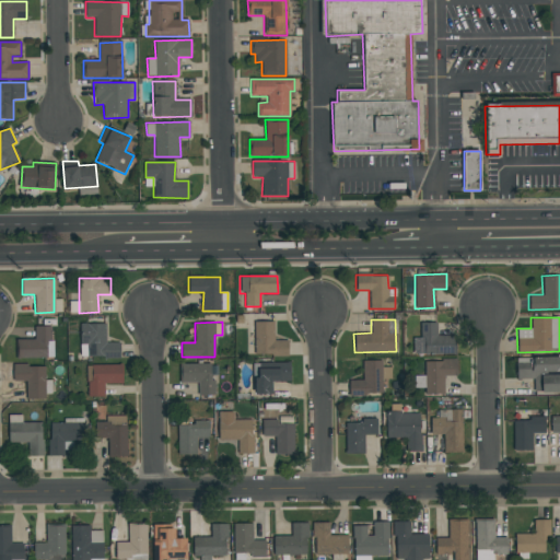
[(288,356),(254,354),(255,322),(273,322),(273,340),(288,340),(288,356)]
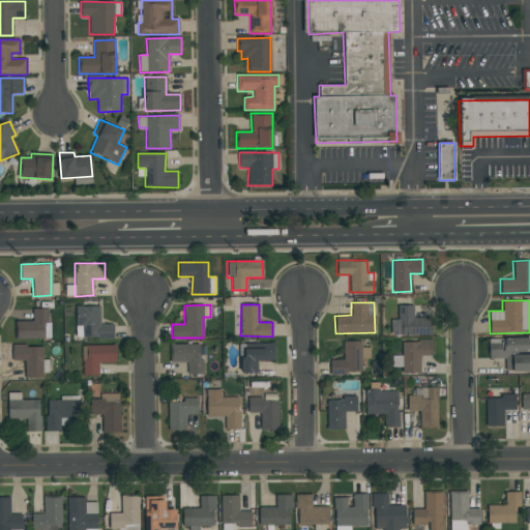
[(430,334),(391,335),(390,319),(398,319),(398,304),(413,304),(413,317),(430,317),(430,334)]
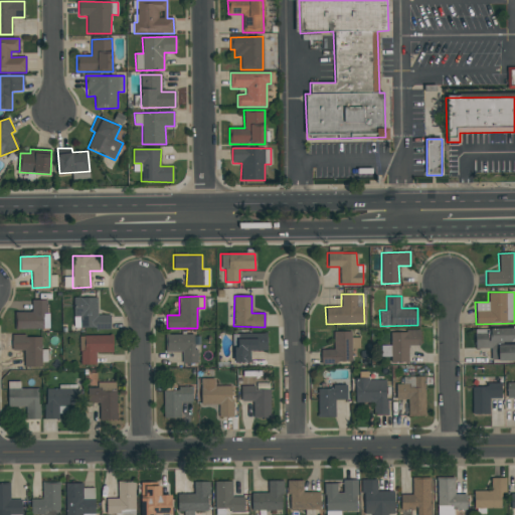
[(79,329),(79,318),(73,318),(73,298),(97,298),(97,315),(110,315),(110,328),(79,329)]
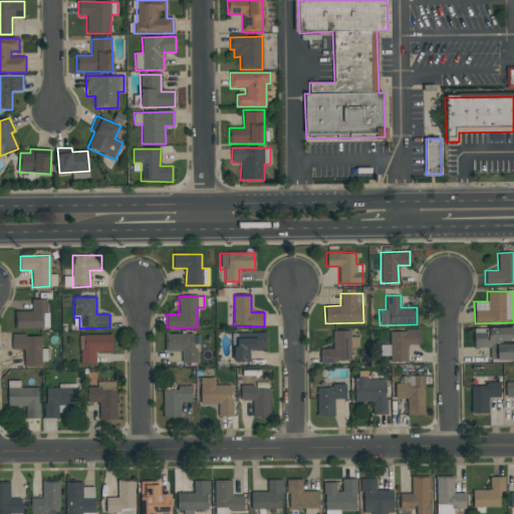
[(47,329),(15,328),(15,311),(31,311),(31,298),(48,299),(47,329)]
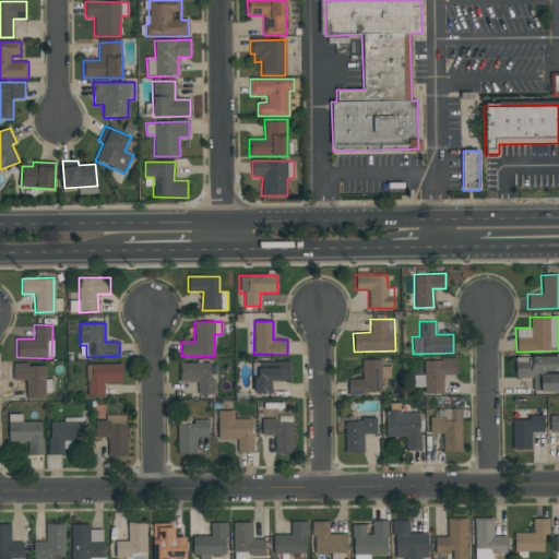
[(558,391),(533,392),(532,378),(515,378),(514,357),(558,356),(558,373),(558,391)]
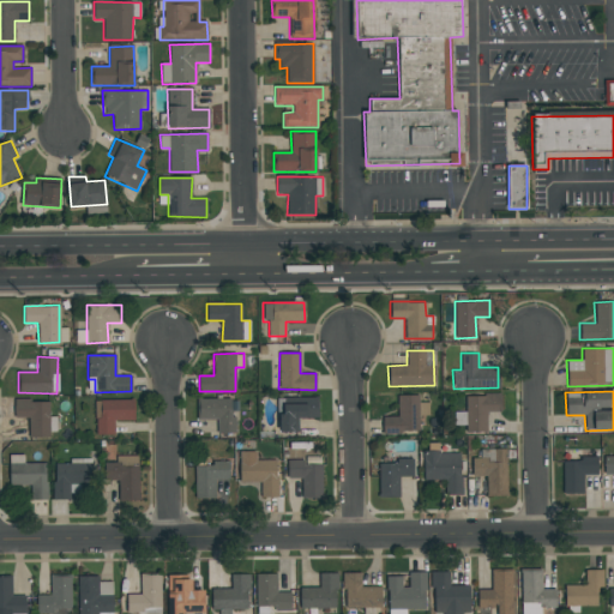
[(419,432),(383,433),(381,417),(397,417),(397,396),(417,395),(419,402),(428,402),(428,415),(419,416),(419,432)]
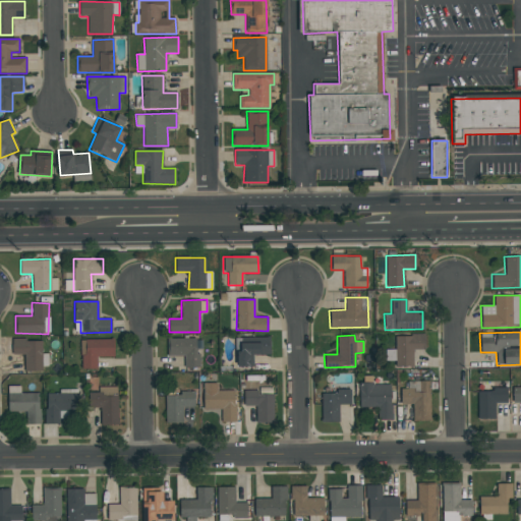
[(423,335),(424,349),(412,349),(413,366),(395,366),(395,360),(385,360),(385,349),(395,349),(395,335),(423,335)]
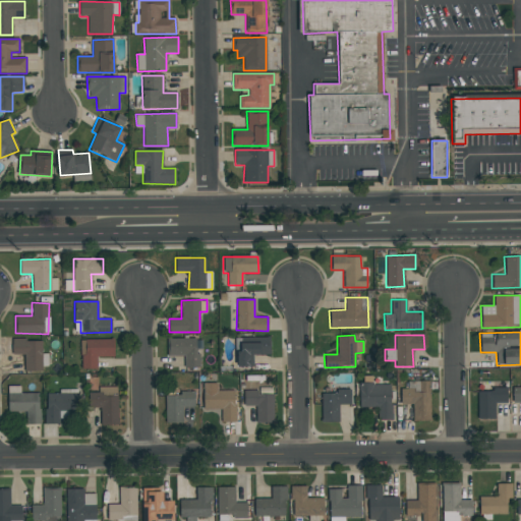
[(235,366),(235,337),(269,337),(269,354),(251,355),(251,366),(235,366)]
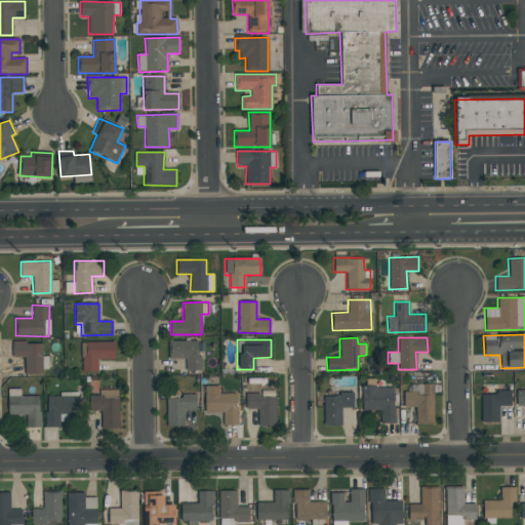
[(168,359),(168,340),(198,340),(199,370),(186,370),(186,358),(168,359)]
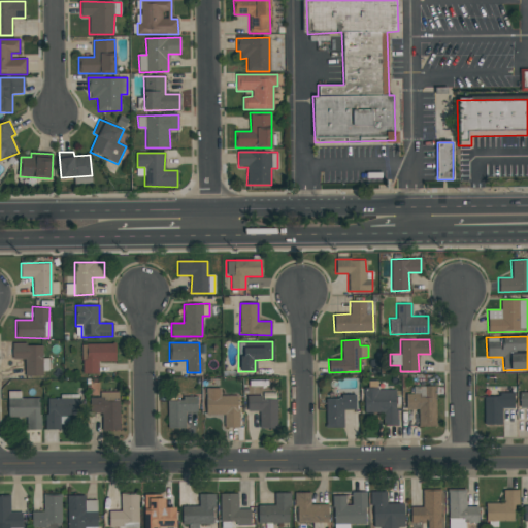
[(48,374),(24,374),(24,359),(11,359),(11,343),(42,344),(41,358),(48,358),(48,374)]
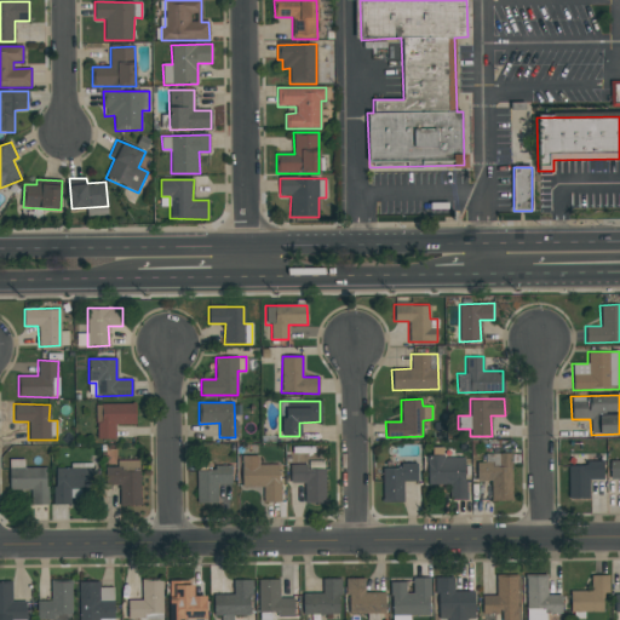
[(135,424),(115,424),(115,438),(96,438),(96,403),(133,403),(135,424)]
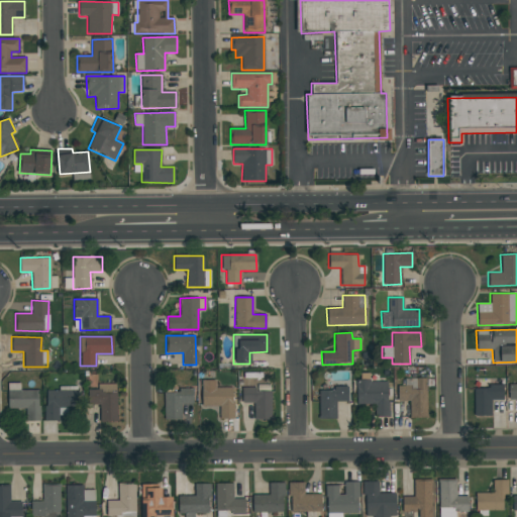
[(397,401),(397,386),(404,385),(404,378),(426,378),(426,417),(409,417),(409,400),(397,401)]
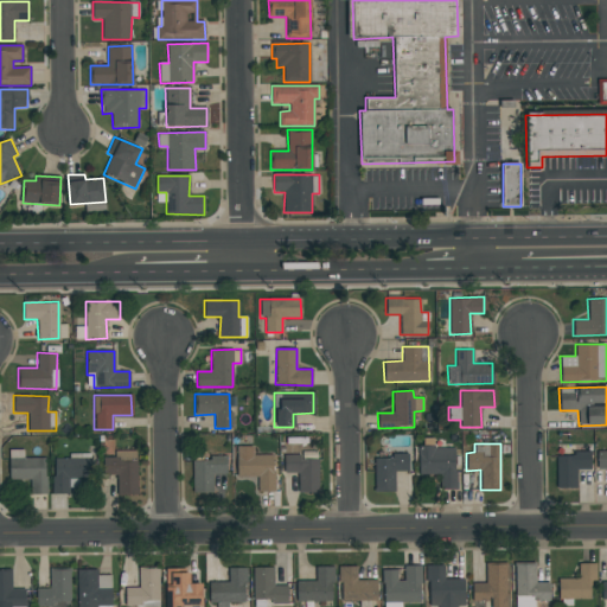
[(273,454),(274,491),(260,491),(260,475),(236,477),(236,446),(253,446),(253,455),(273,454)]
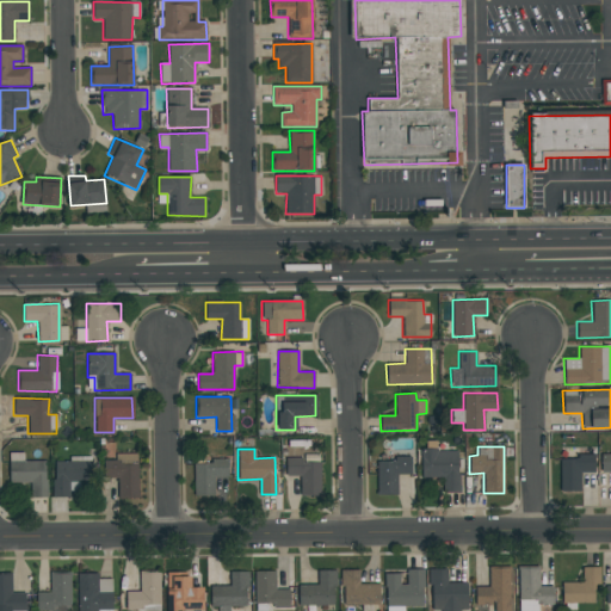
[(420,479),(421,450),(458,451),(458,492),(442,492),(442,479),(420,479)]
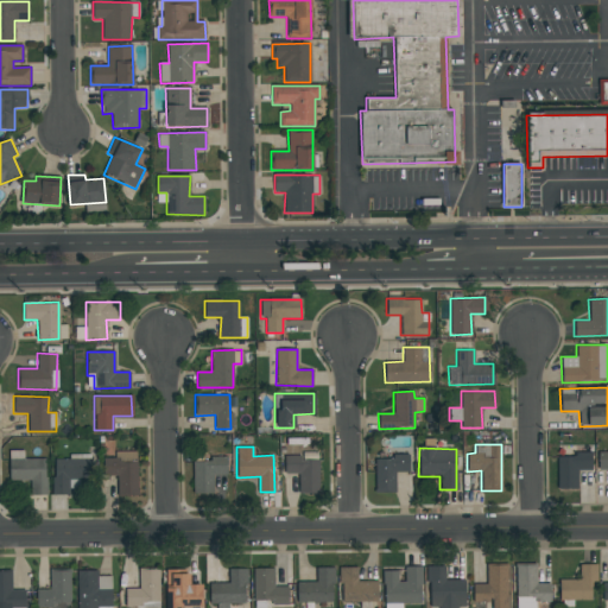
[(45,458),(46,495),(30,495),(30,480),(10,480),(8,450),(24,450),(24,458),(45,458)]
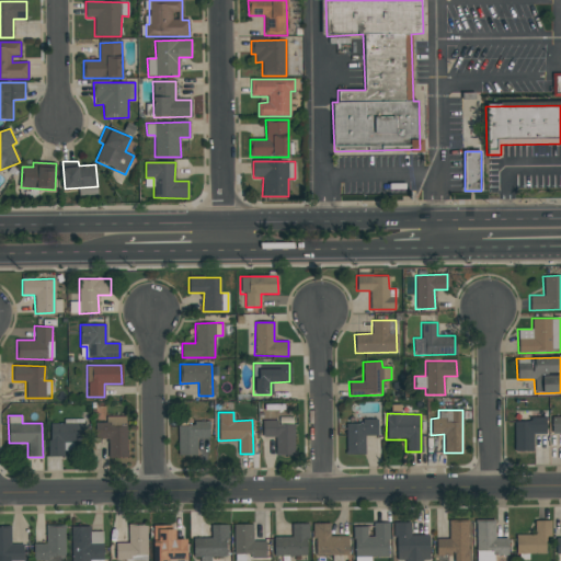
[(107,456),(107,438),(95,438),(95,422),(105,422),(105,416),(126,415),(127,456),(107,456)]
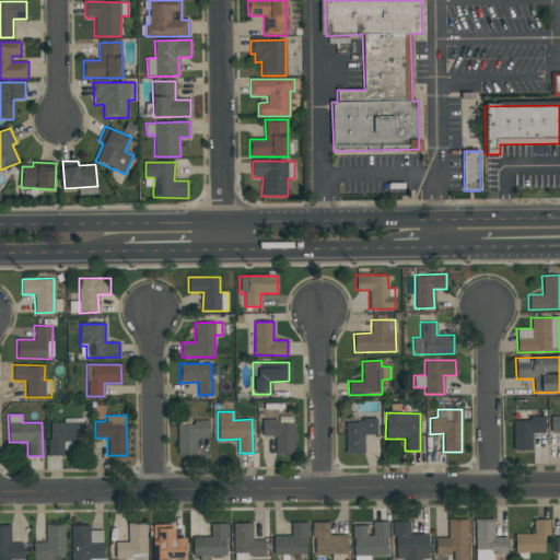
[(545,417),(544,433),(532,432),(532,450),(513,450),(513,420),(529,420),(529,416),(545,417)]
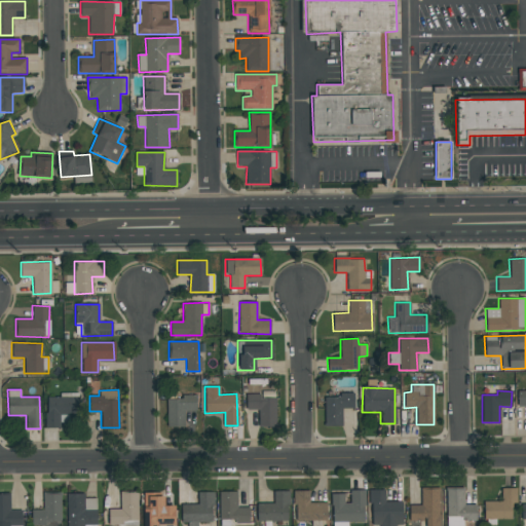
[(525,391),(525,406),(518,407),(517,392),(525,391)]
